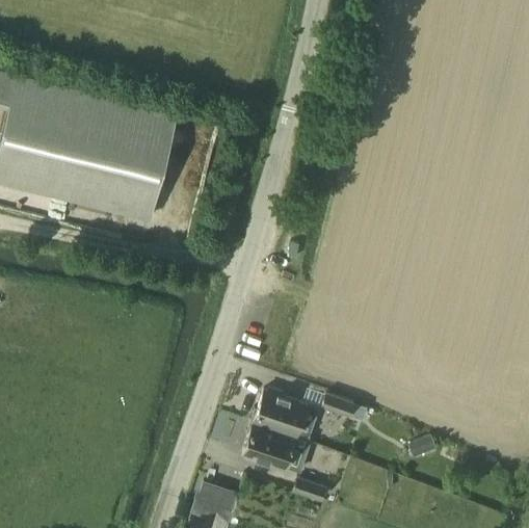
[(0,181),(153,219),(179,119),(17,78),(0,146),(0,181)]
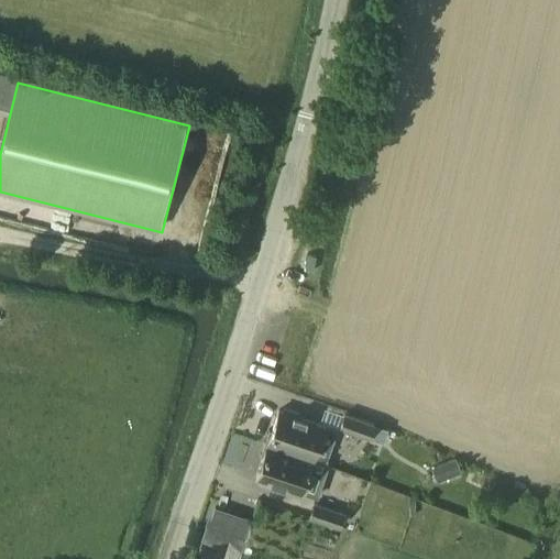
[(283,416),(271,449),(316,464),(327,431),(283,416)]
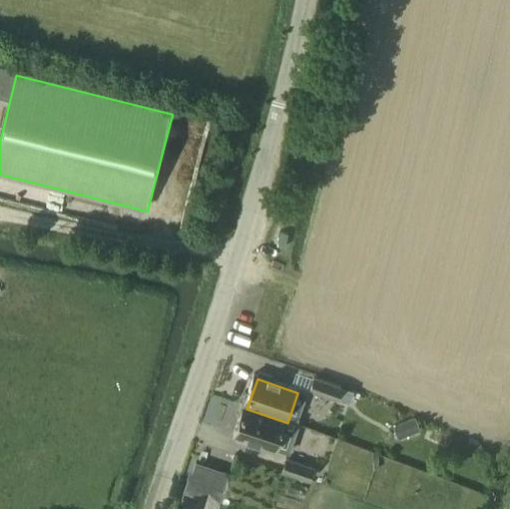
[(339,405),(344,391),(317,382),(312,396),(339,405)]
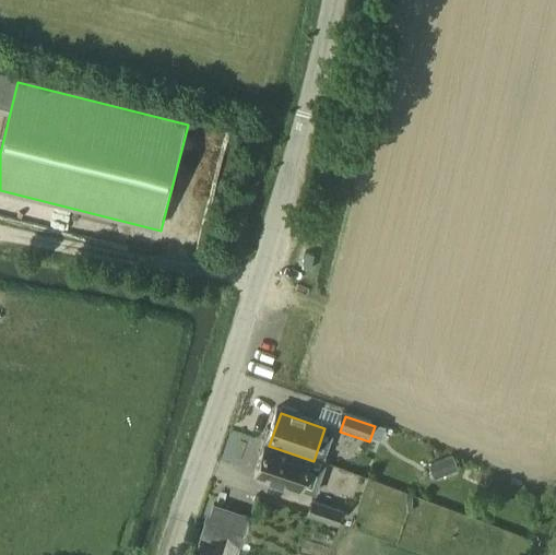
[(258,479),(303,494),(314,461),(269,446),(258,479)]
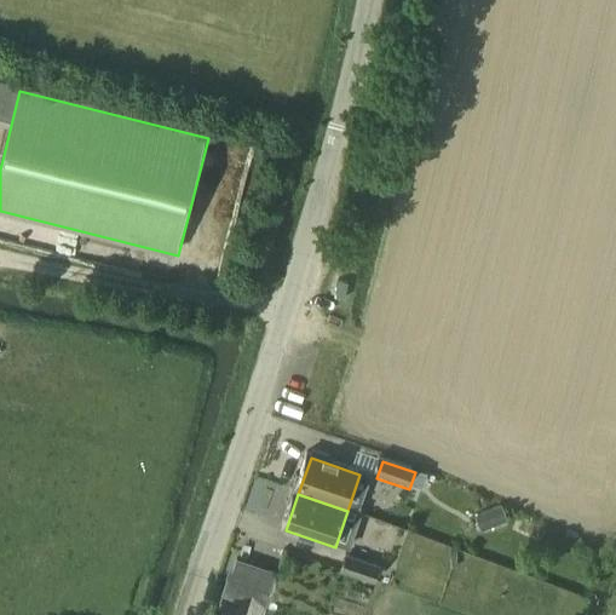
[(487,535),(512,524),(504,506),(479,517),(487,535)]
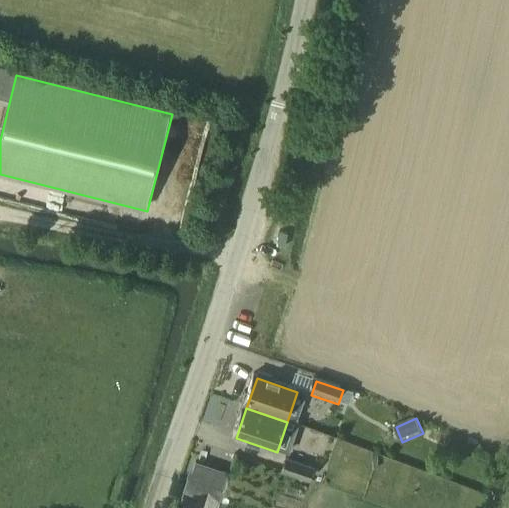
[(287,460),(283,475),(312,485),(317,470),(287,460)]
